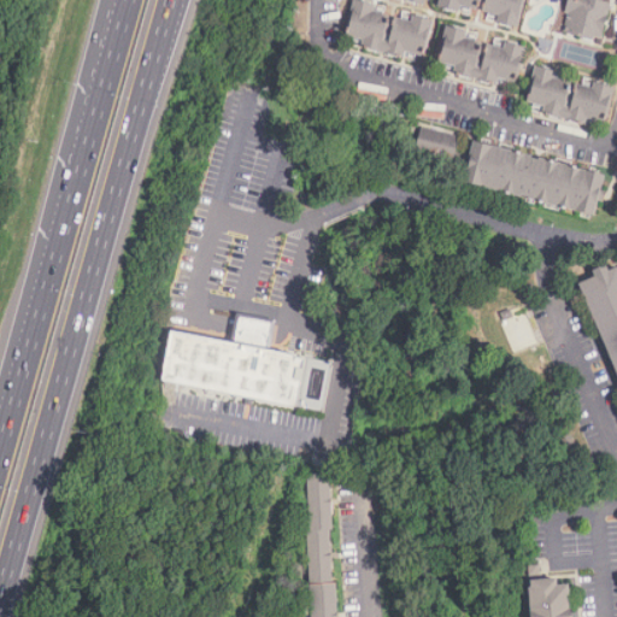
[(423,60),(433,21),(412,16),(411,22),(391,17),(392,10),(354,0),(345,42),(423,60)]
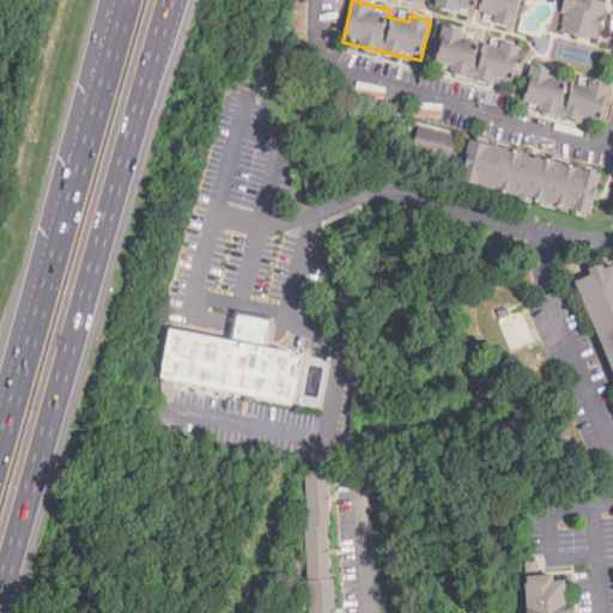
[(515,29),(522,0),(437,0),(436,8),(515,29)]
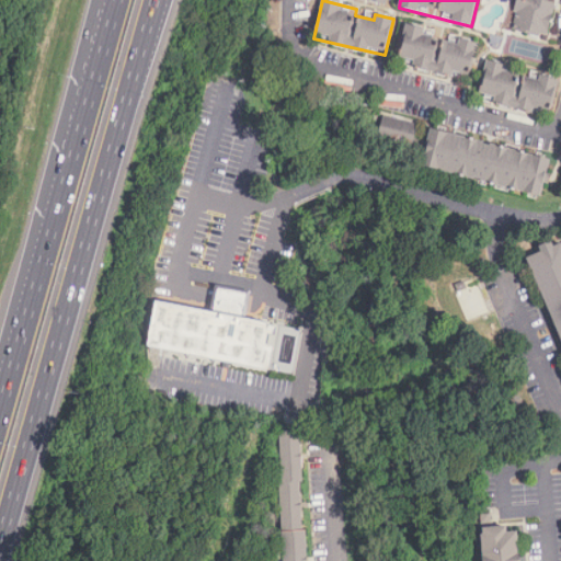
[(517,0),(511,29),(546,37),(553,0),(517,0)]
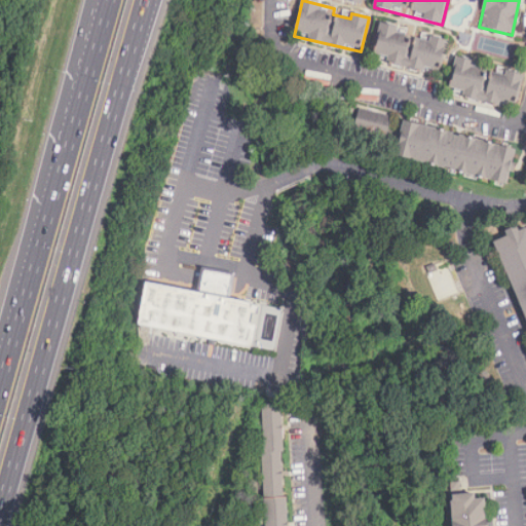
[(440,75),(449,39),(381,23),(372,59),(440,75)]
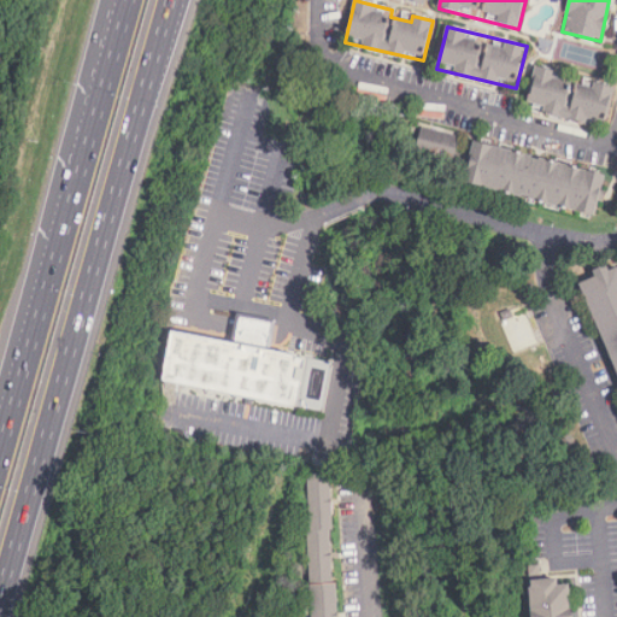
[(615,86),(536,68),(527,109),(605,127),(615,86)]
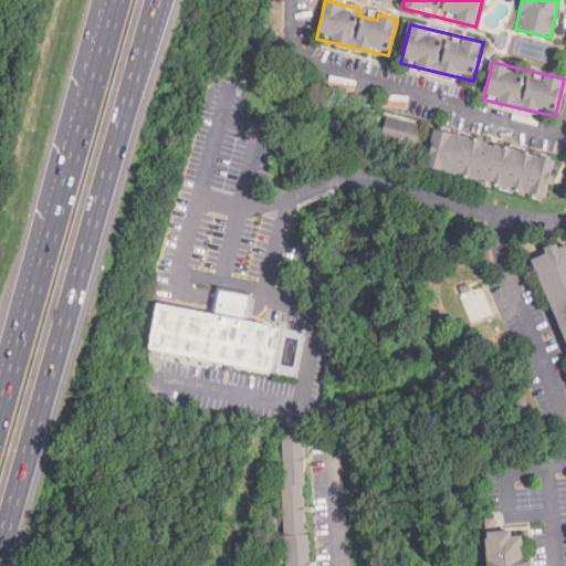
[(425,126),(387,117),(380,140),(419,150),(425,126)]
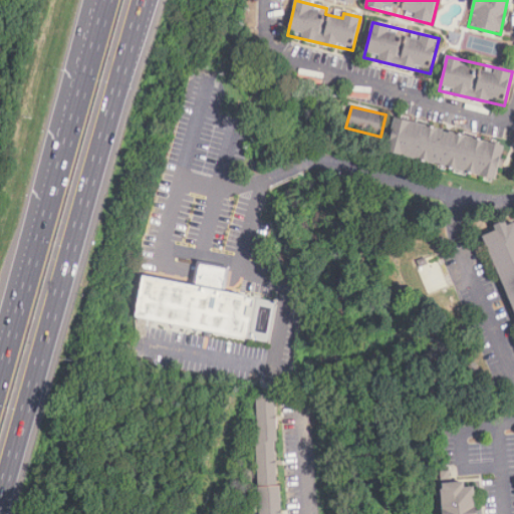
[(501,142),(391,115),(382,150),(493,177),(501,142)]
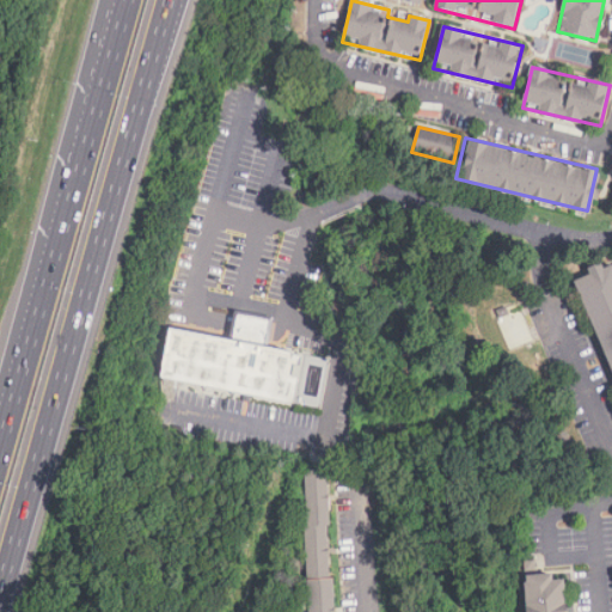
[(611,363),(611,264),(611,262),(585,274),(587,277),(577,282),(611,363)]
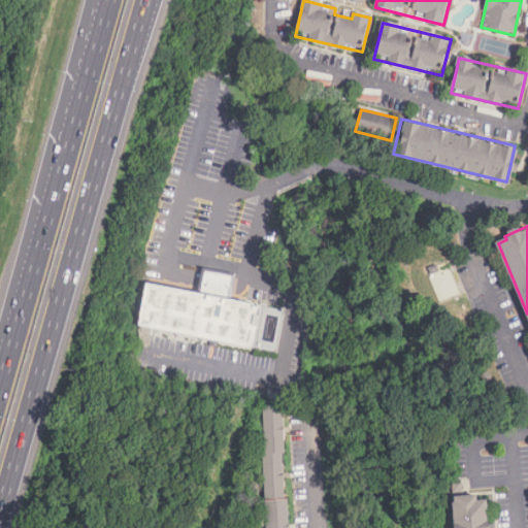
[(230,286),(231,275),(207,271),(206,282),(230,286)]
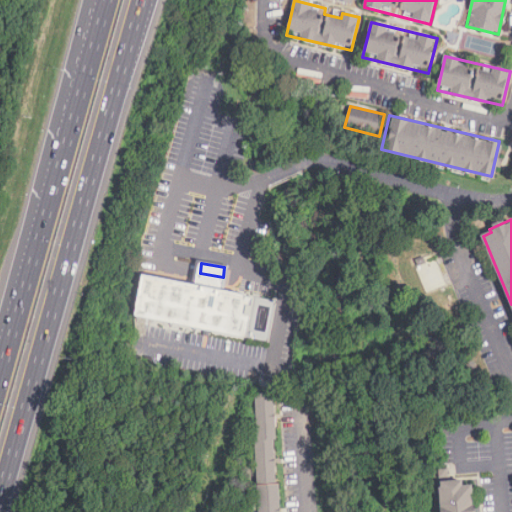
[(142,273),(134,315),(247,335),(255,297),(142,273)]
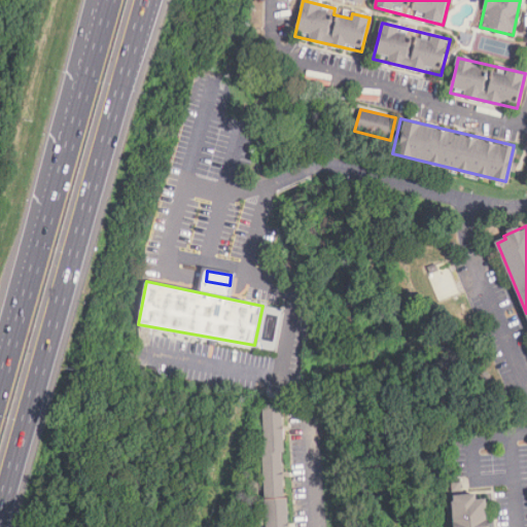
[(266,526),(287,526),(284,402),(262,403),(266,526)]
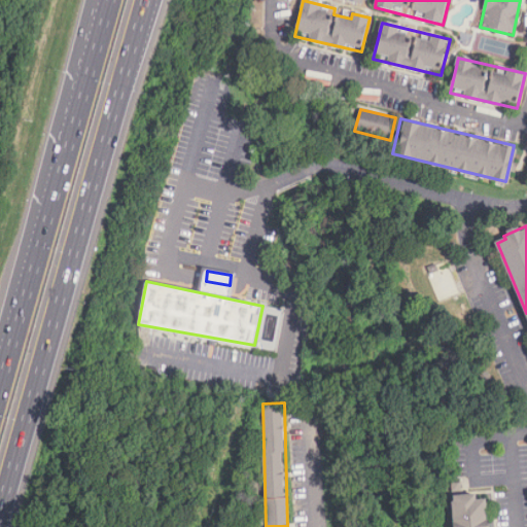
[(452,526),(487,526),(485,495),(475,496),(473,490),(450,492),(452,526)]
